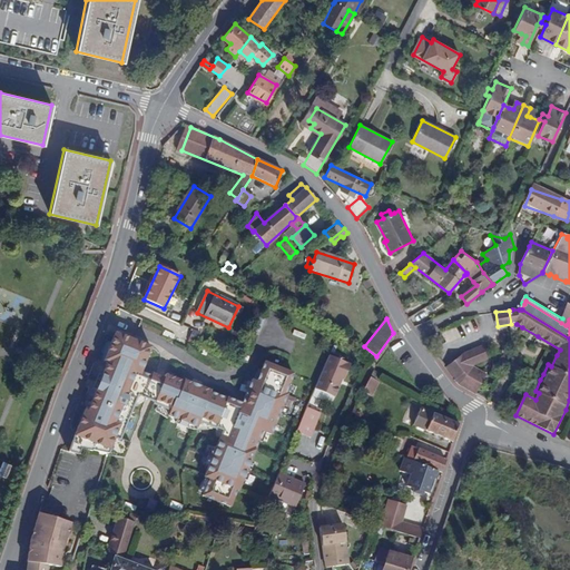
[(88,413),(82,428),(79,426),(76,433),(84,435),(81,450),(125,459),(130,443),(120,439),(137,396),(146,400),(156,376),(153,375),(151,377),(141,374),(151,349),(116,335),(105,362),(108,363),(104,376),(97,392),(88,413)]
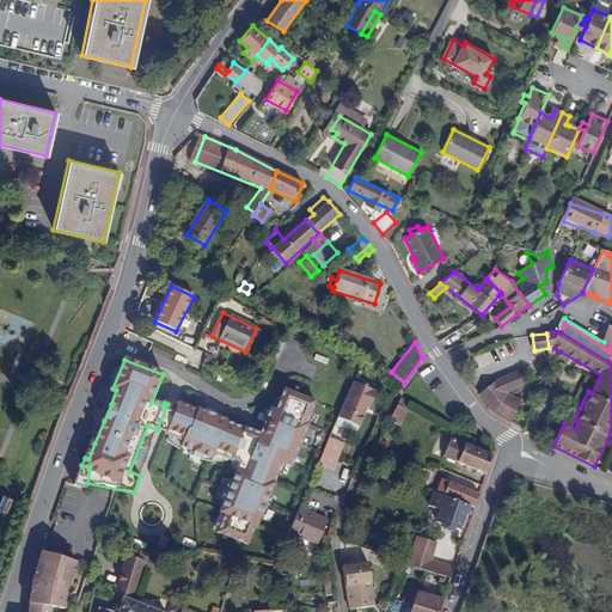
[(497,380),(477,395),(487,408),(507,393),(506,393),(527,384),(520,369),(497,380)]
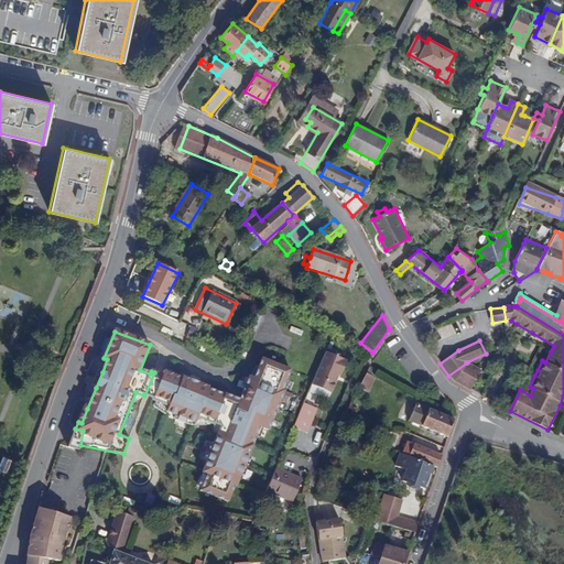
[(312,386),(332,394),(336,381),(335,381),(337,375),(340,376),(347,361),(326,353),(312,386)]
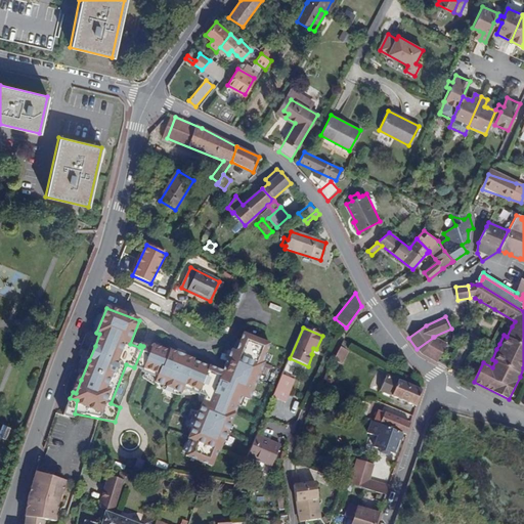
[(142,370),(141,373),(157,379),(155,383),(181,394),(183,389),(198,395),(199,394),(205,397),(188,440),(192,441),(186,456),(212,467),(218,451),(219,452),(242,397),(250,400),(264,363),(262,363),(270,345),(244,334),(236,352),(231,351),(222,373),(209,368),(209,367),(192,362),(193,360),(169,351),(169,352),(151,346),(150,349),(142,370)]
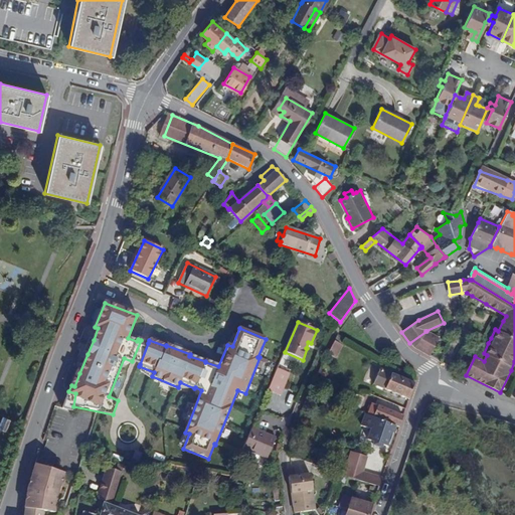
[(415,349),(431,357),(440,339),(440,338),(426,331),(409,343),(410,344),(415,349)]
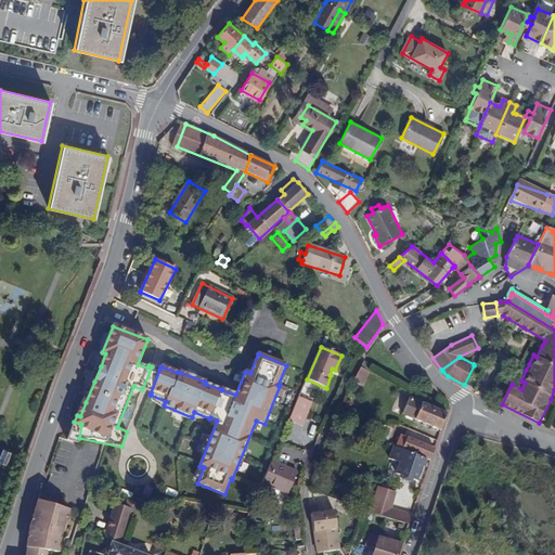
[(372,366),(363,361),(360,368),(353,382),(362,387),(372,366)]
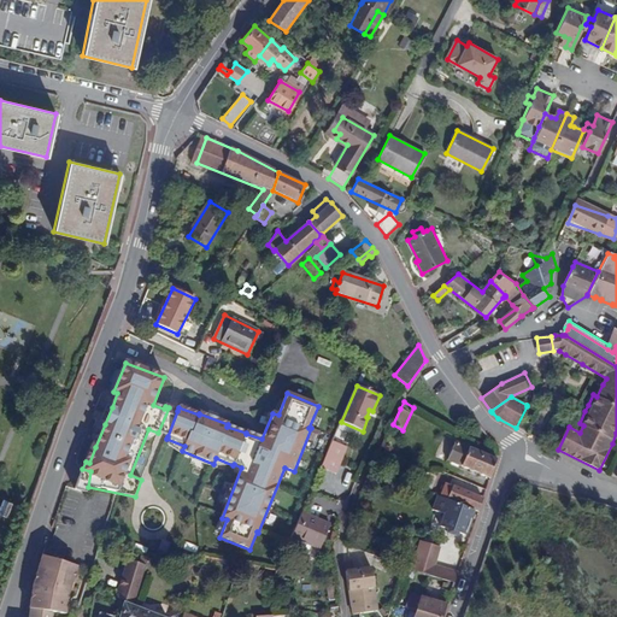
[(105,424),(112,407),(107,406),(100,423),(105,424)]
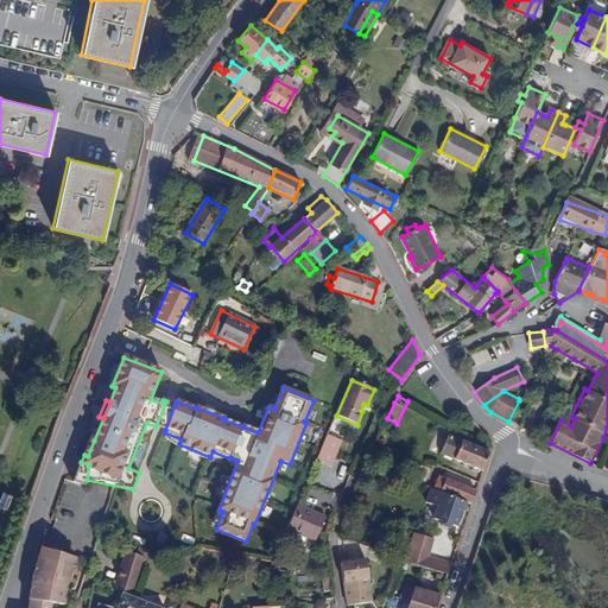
[(166,401),(156,426),(165,430),(175,405),(166,401)]
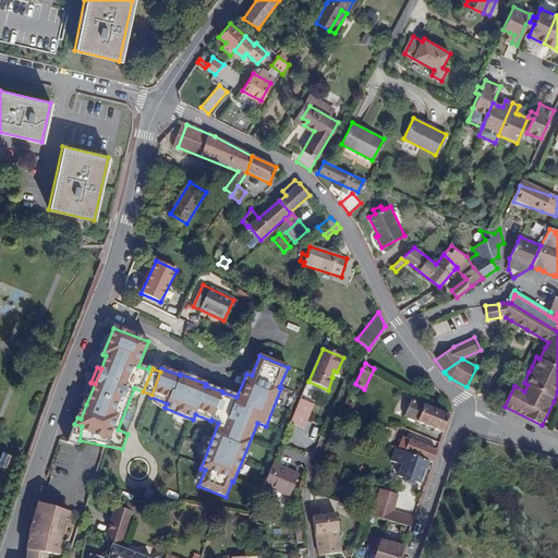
[(301,399),(294,414),(290,424),(304,429),(314,405),(301,399)]
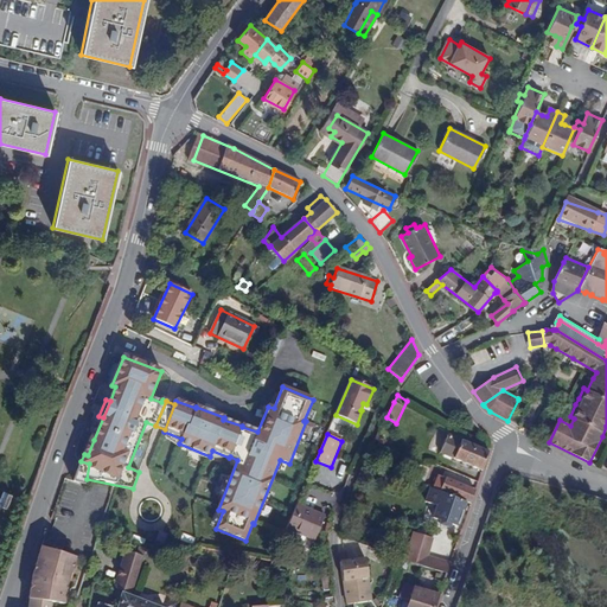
[(458,448),(461,441),(448,435),(441,454),(446,455),(451,446),(458,448)]
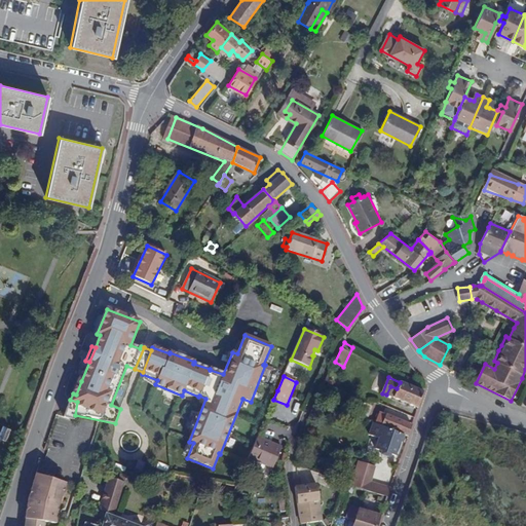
[(78,379),(73,393),(76,395),(81,381),(78,379)]
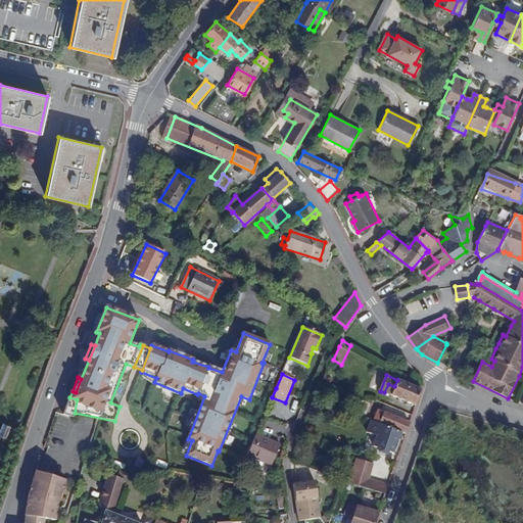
[(415,406),(421,389),(397,380),(394,386),(388,384),(384,392),(415,406)]
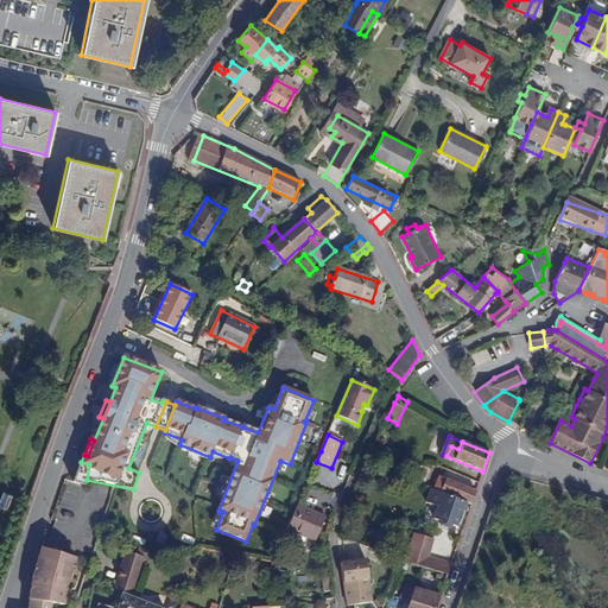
[(81,462),(75,477),(87,480),(89,464),(81,462)]
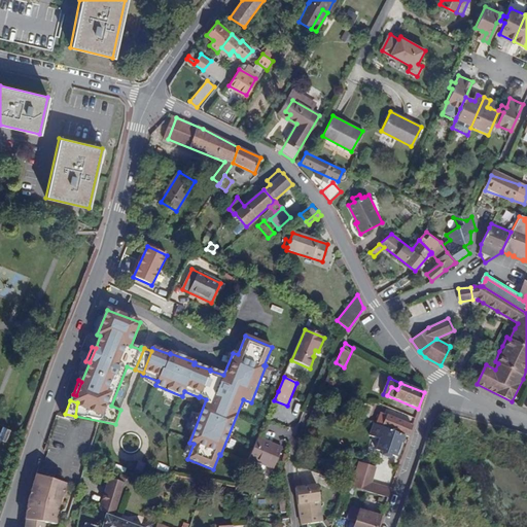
[(408,437),(413,425),(387,415),(386,416),(380,413),(375,424),(384,427),(405,436),(408,437)]
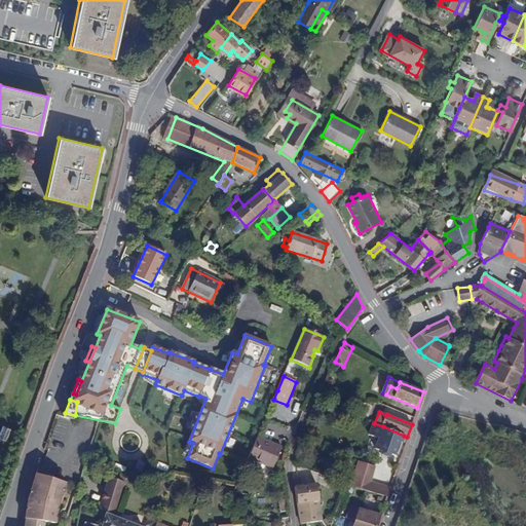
[(374,423),(373,423),(369,435),(379,438),(375,449),(381,451),(380,453),(381,455),(387,457),(388,456),(389,454),(396,457),(404,436),(383,426),(374,423)]
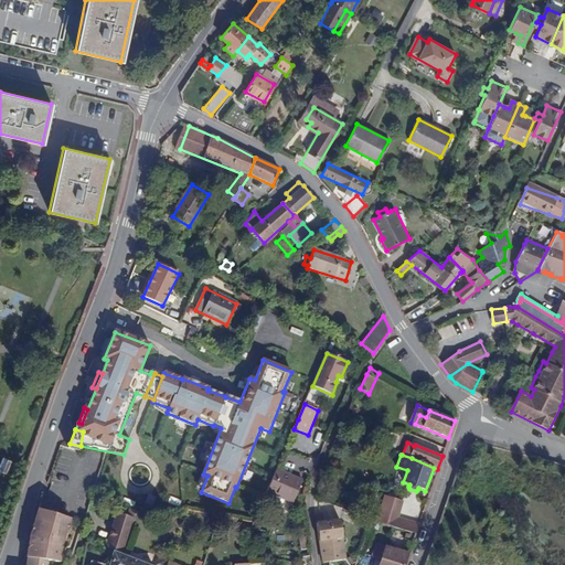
[(11,461),(4,459),(2,458),(0,467),(0,475),(6,477),(10,462),(11,461)]
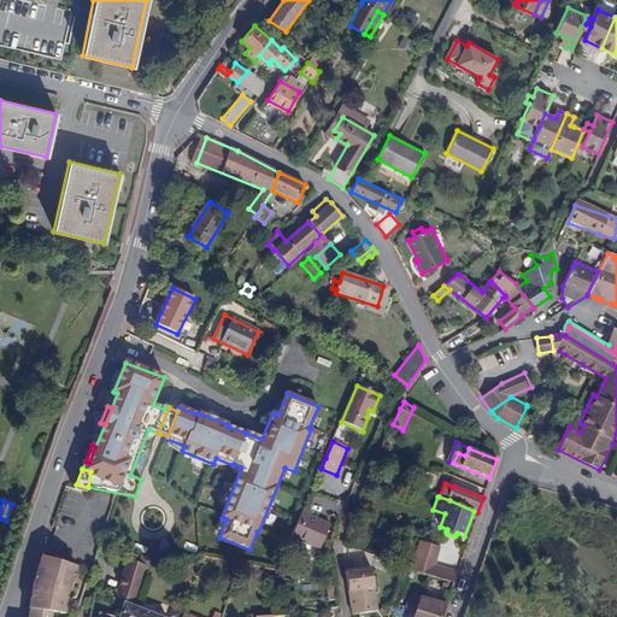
[(330,524),(303,512),(292,538),(310,546),(319,550),(330,524)]
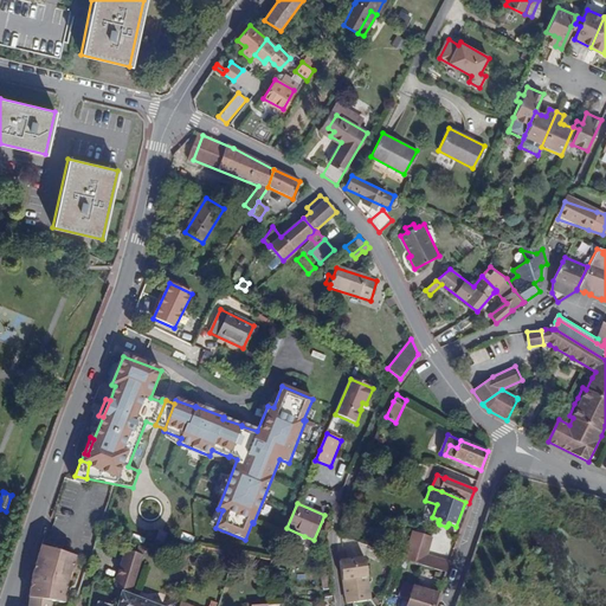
[(304,536),(287,528),(283,536),(301,545),(304,536)]
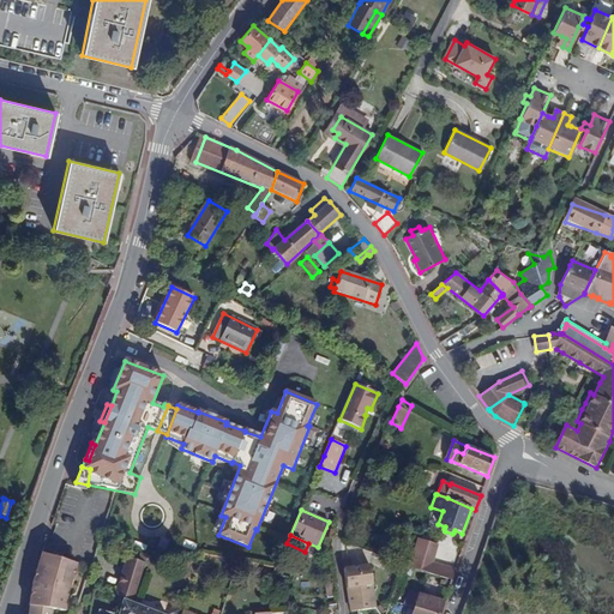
[(432,563),(439,545),(420,539),(410,567),(427,573),(428,573),(451,581),(456,570),(432,563)]
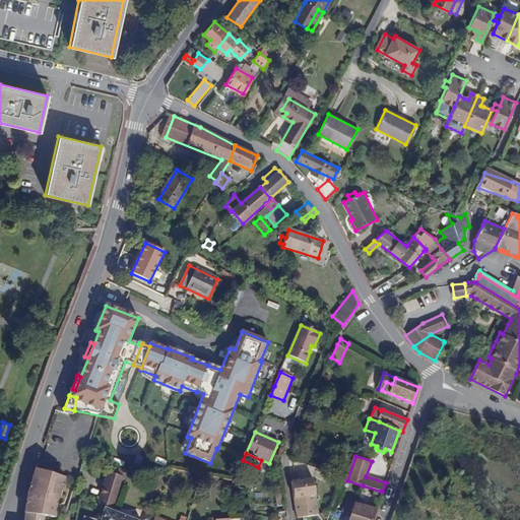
[(23,519),(36,519),(37,515),(41,516),(43,516),(44,516),(46,507),(45,507),(46,502),(47,502),(48,502),(55,475),(40,470),(36,468),(27,494),(23,519)]
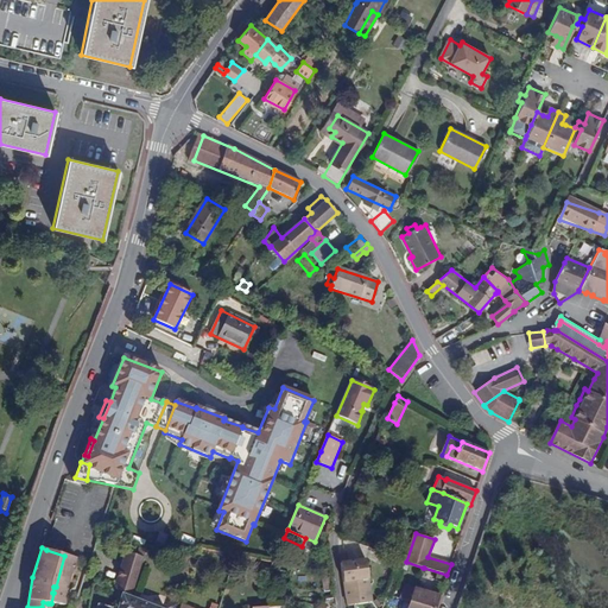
[(122,593),(128,594),(140,558),(124,552),(112,590),(122,594),(122,593)]
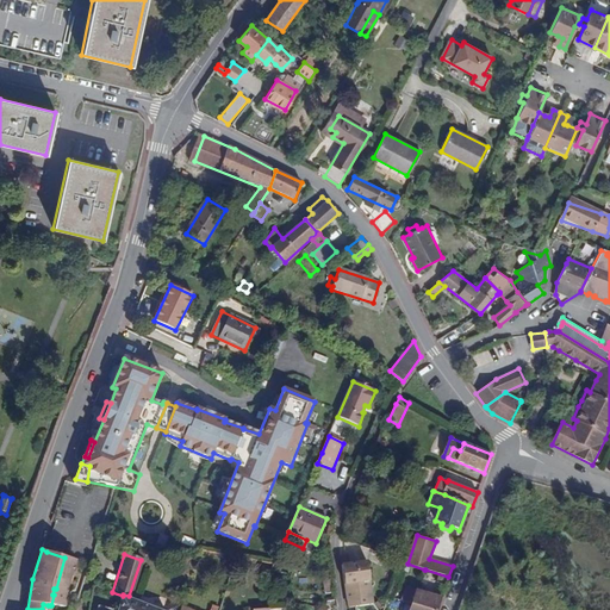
[(75,561),(64,558),(56,589),(66,591),(67,587),(75,561)]
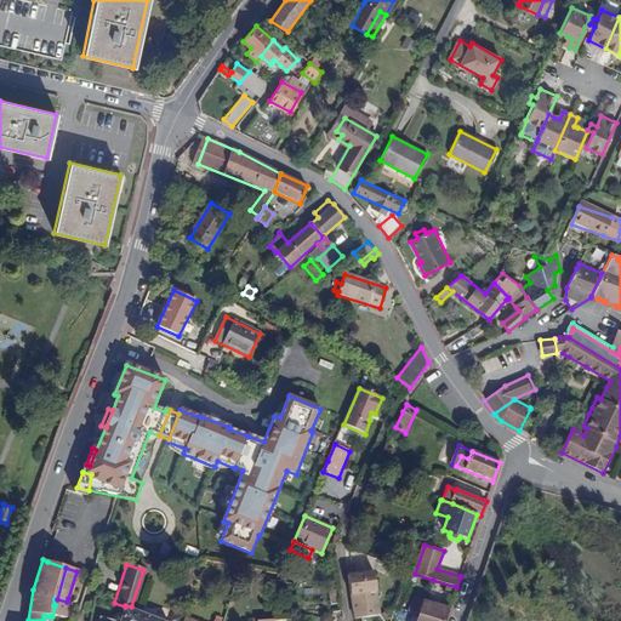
[(374,573),(347,575),(349,586),(352,610),(353,610),(353,619),(360,617),(363,617),(380,615),(375,582),(374,573)]
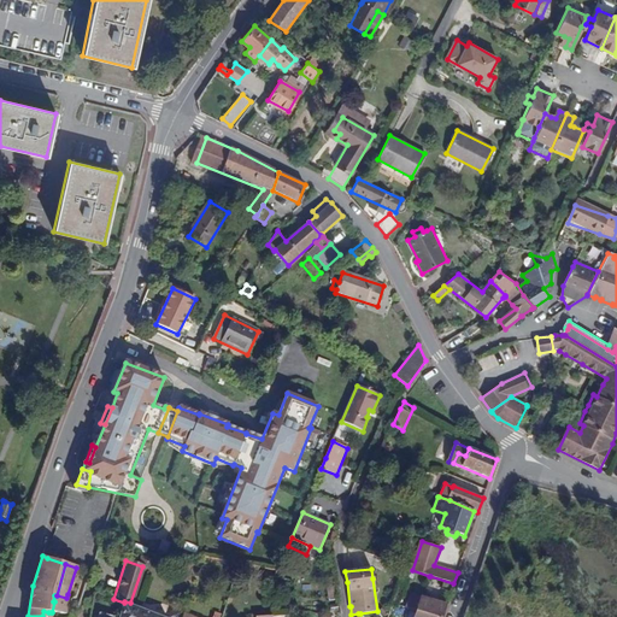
[(97,616),(118,616),(124,603),(113,599),(93,592),(92,601),(100,605),(97,616)]
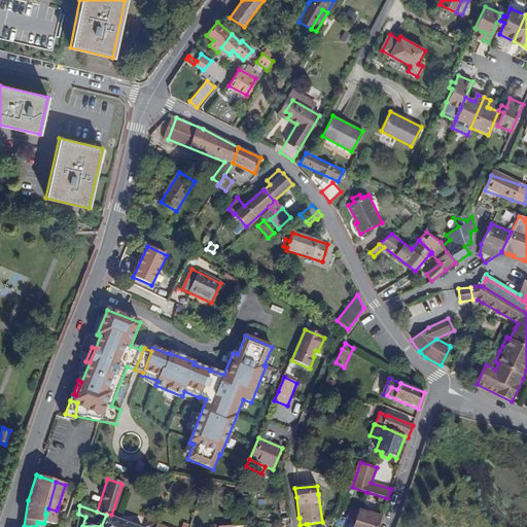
[(57,511),(48,508),(46,514),(53,515),(56,519),(57,516),(57,511)]
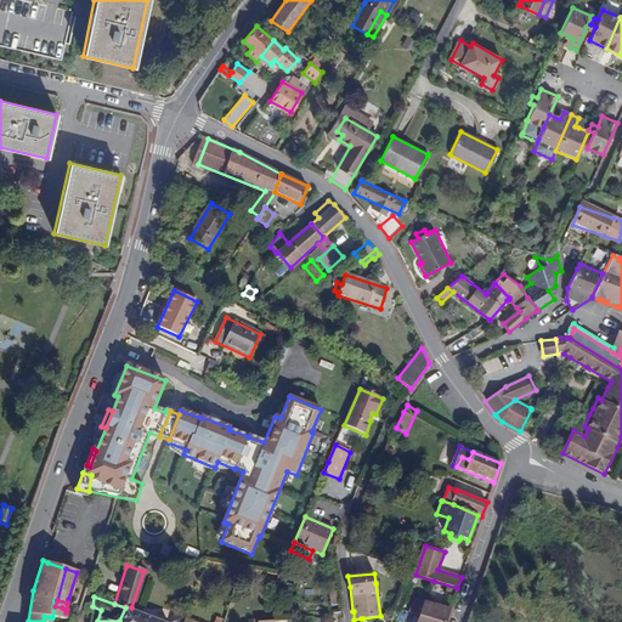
[(423,603),(419,616),(435,621),(446,621),(450,610),(423,603)]
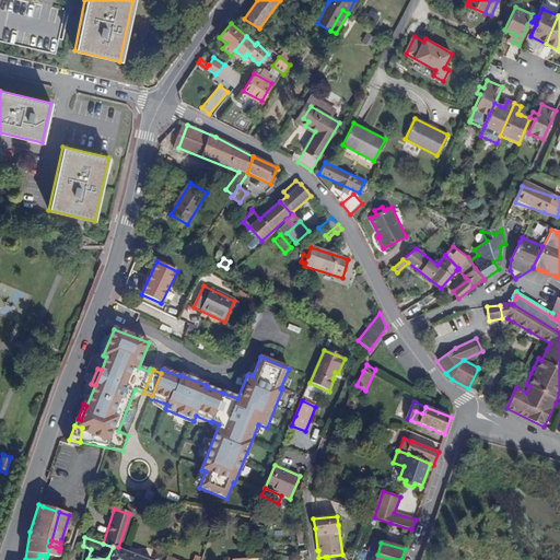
[(56,547),(49,546),(47,556),(58,558),(59,551),(56,547)]
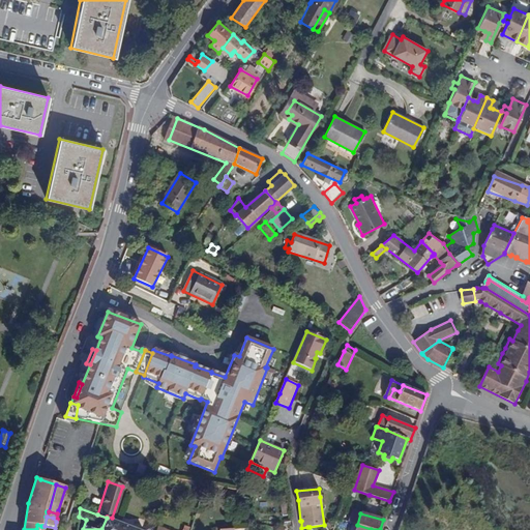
[(137,529),(115,522),(116,519),(112,518),(107,517),(107,518),(101,529),(137,529)]
